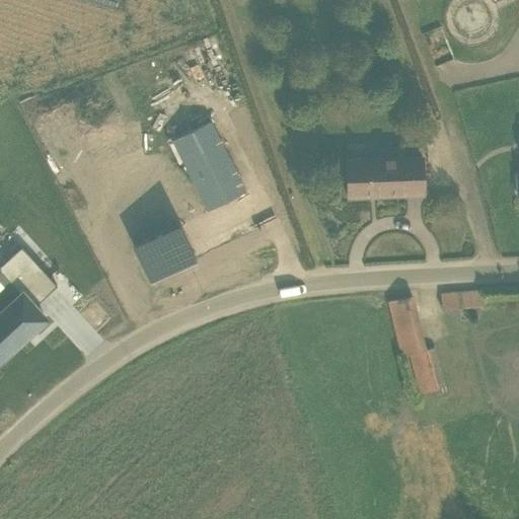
[(211,122),(171,141),(207,210),(245,191),(211,122)]
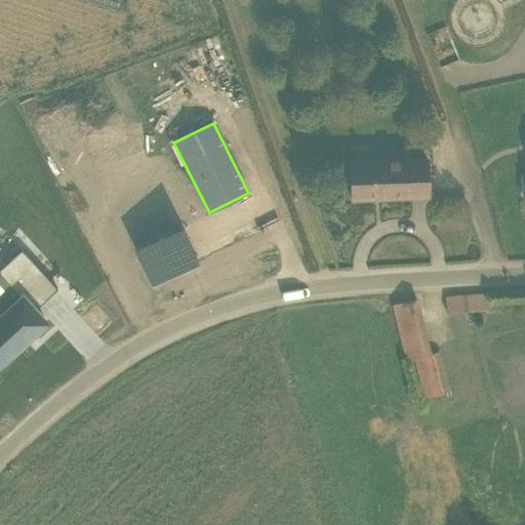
[(429,197),(428,176),(427,159),(350,161),(352,200),(429,197)]
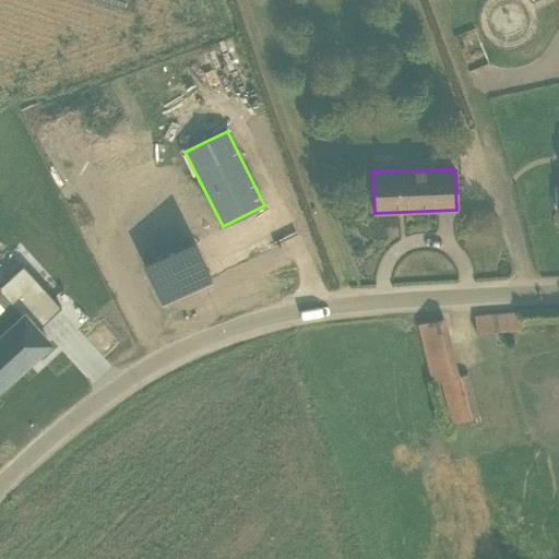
[(162,300),(210,277),(192,242),(145,265),(162,300)]
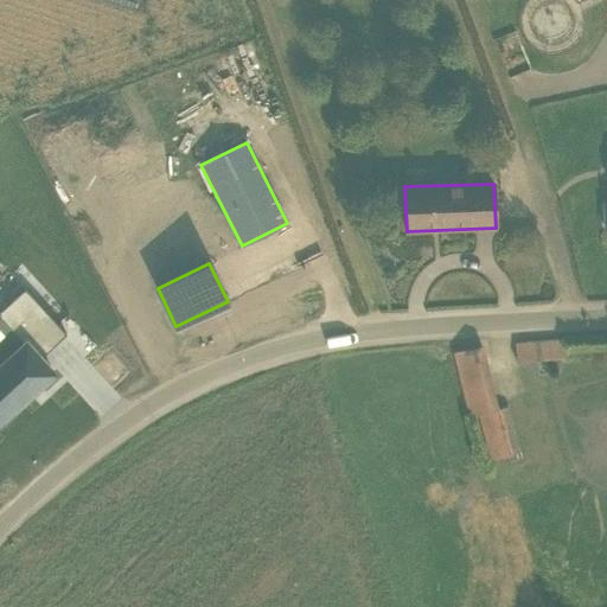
[(0,310),(0,315),(13,332),(0,343),(0,419),(52,371),(40,358),(66,333),(25,288),(0,310)]
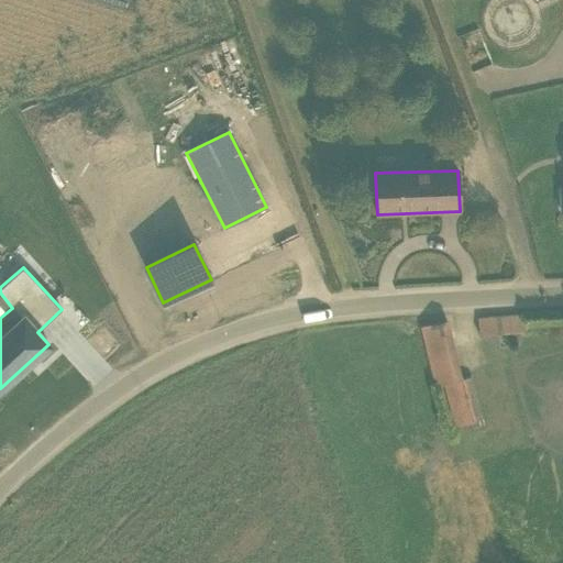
[(521,315),(477,318),(479,337),(523,332),(521,315)]
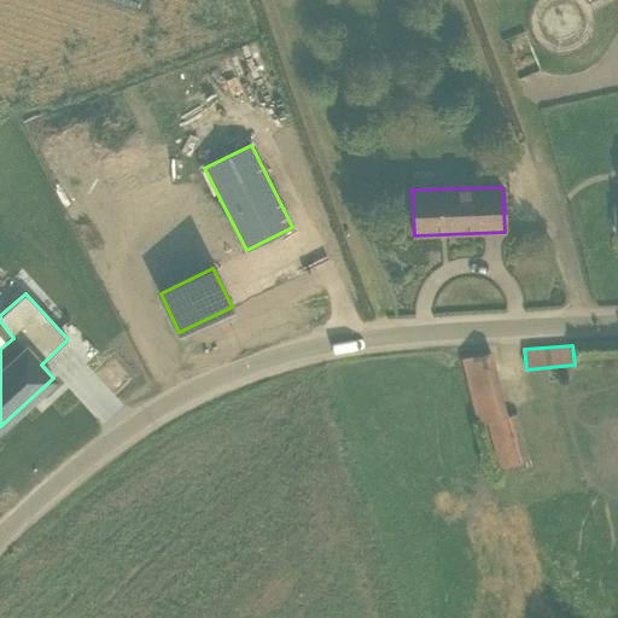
[(494,365),(490,350),(462,359),(466,372),(494,365)]
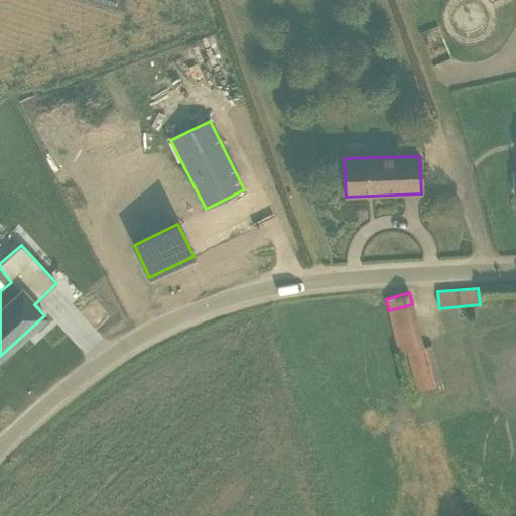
[(407,352),(417,390),(441,384),(431,346),(423,348),(407,352)]
